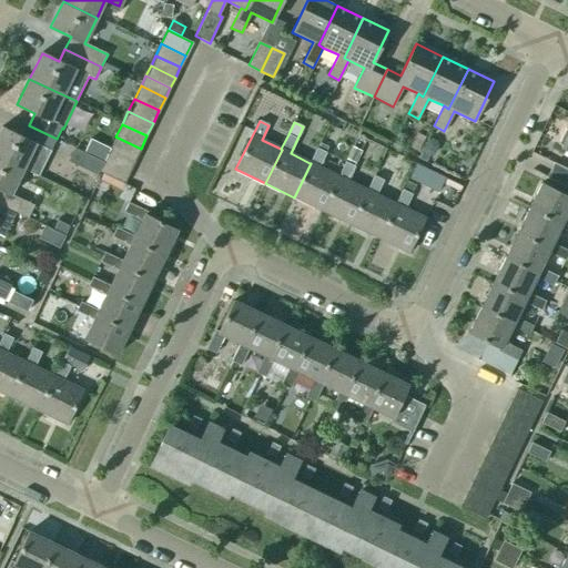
[(0,131),(0,158),(23,170),(23,169),(38,176),(57,139),(29,125),(22,138),(2,128),(0,131)]
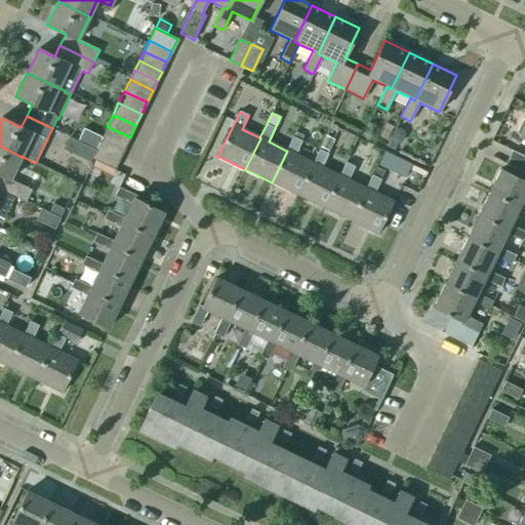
[(524,173),(524,123),(519,137),(524,139),(524,157),(512,151),(505,165),(524,173)]
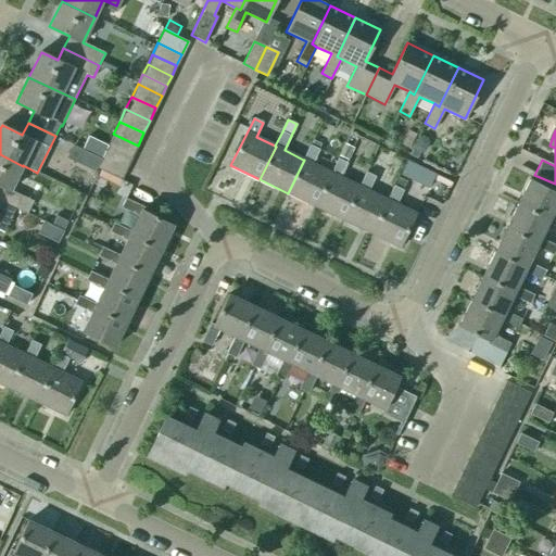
[(113,134),(108,146),(131,158),(138,146),(113,134)]
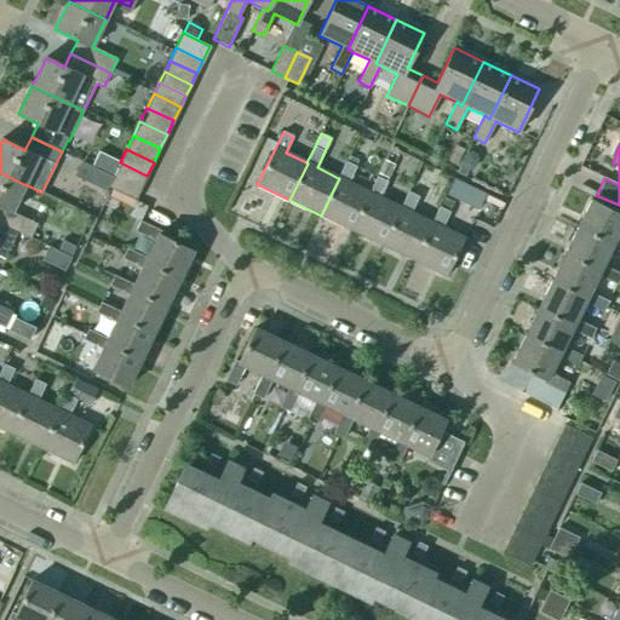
[(478,160),(468,154),(459,170),(470,176),(478,160)]
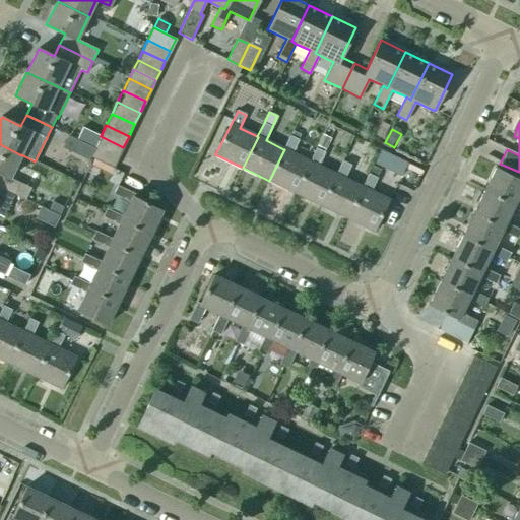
[(68,135),(62,147),(89,160),(91,156),(95,148),(68,135)]
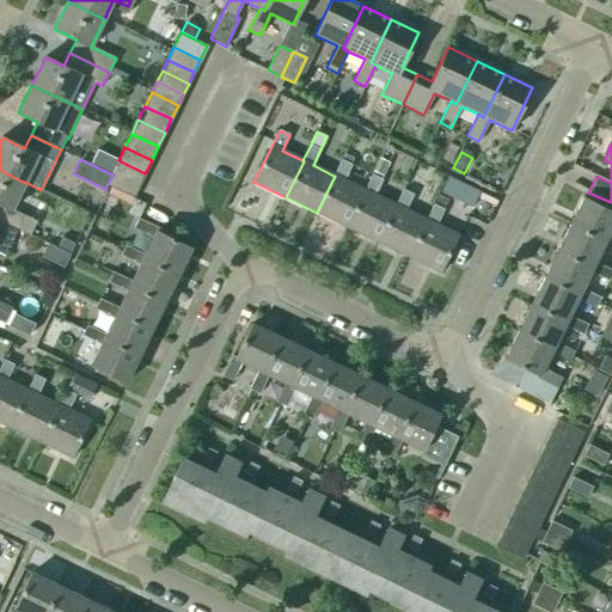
[(380,159),(372,176),(381,179),(390,164),(380,159)]
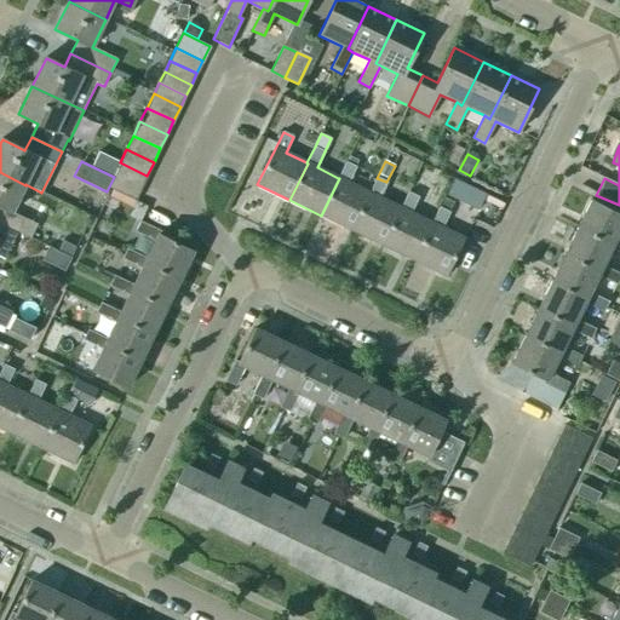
[(120,162),(114,176),(114,177),(139,189),(147,176),(120,162)]
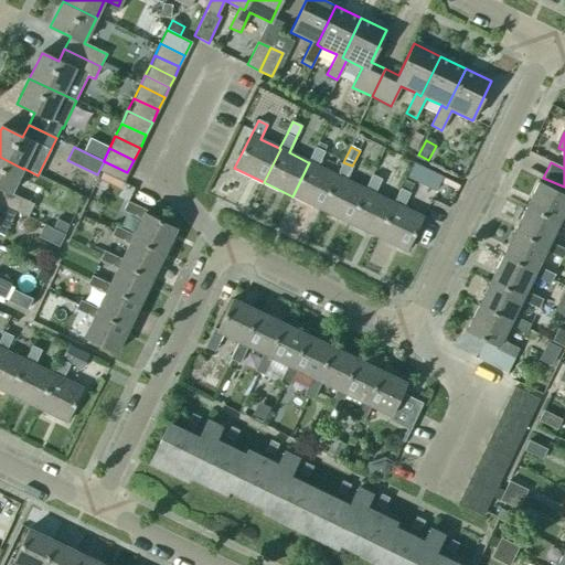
[(292,196),(320,210),(337,177),(337,176),(318,167),(324,152),(316,148),(308,162),(309,162),(292,196)]
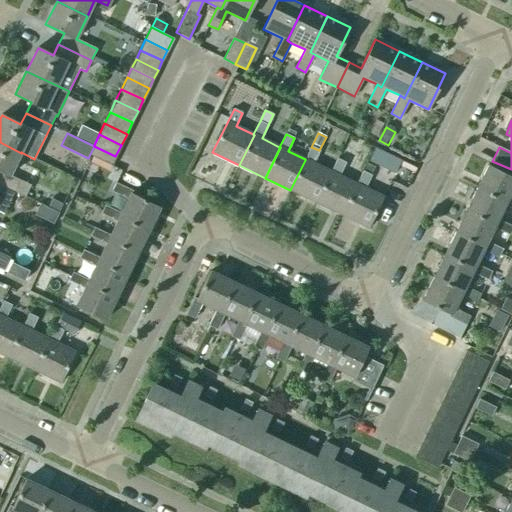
[(9,176),(21,153),(0,142),(0,184),(15,192),(14,192),(25,197),(30,186),(9,176)]
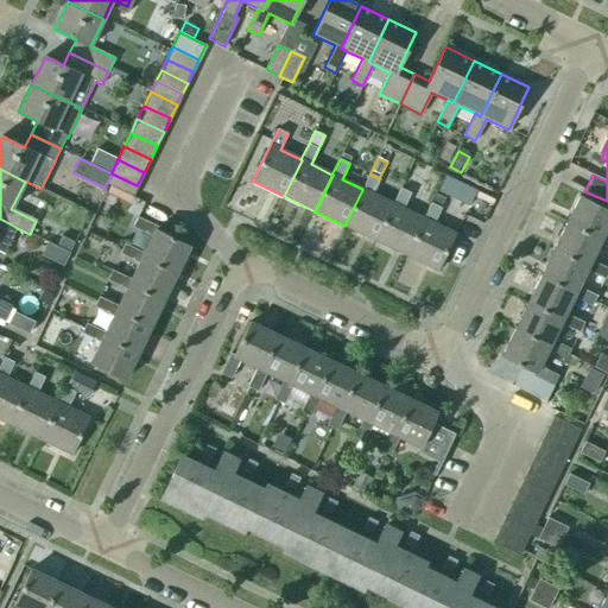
[(112,173),(107,183),(132,196),(137,185),(112,173)]
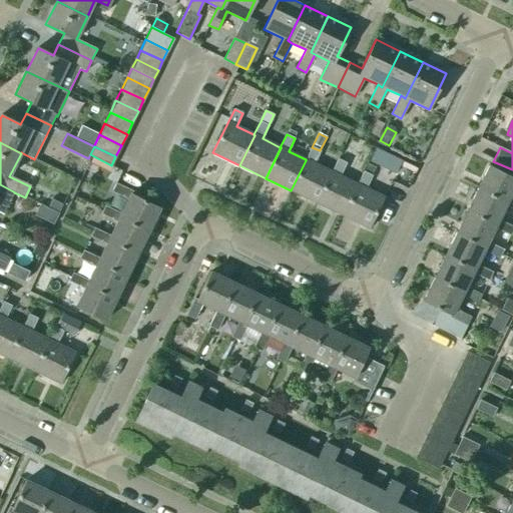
[(315,164),(321,151),(320,150),(312,147),(306,159),(306,160),(291,190),(317,203),(332,172),(315,164)]
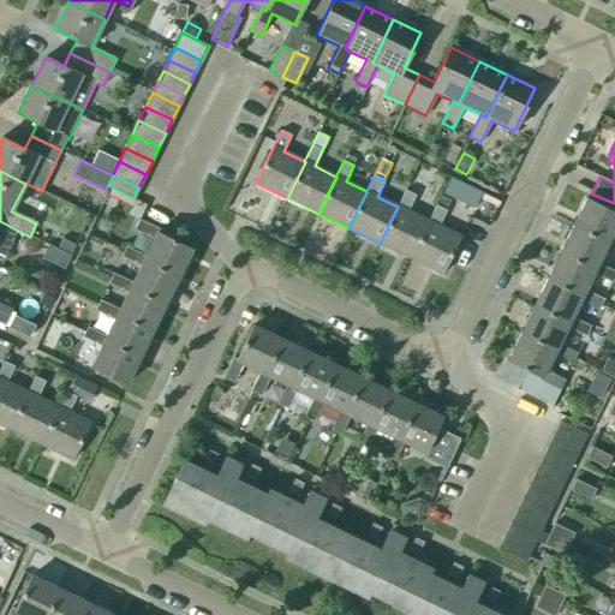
[(482,193),(451,178),(443,193),(473,209),(482,193)]
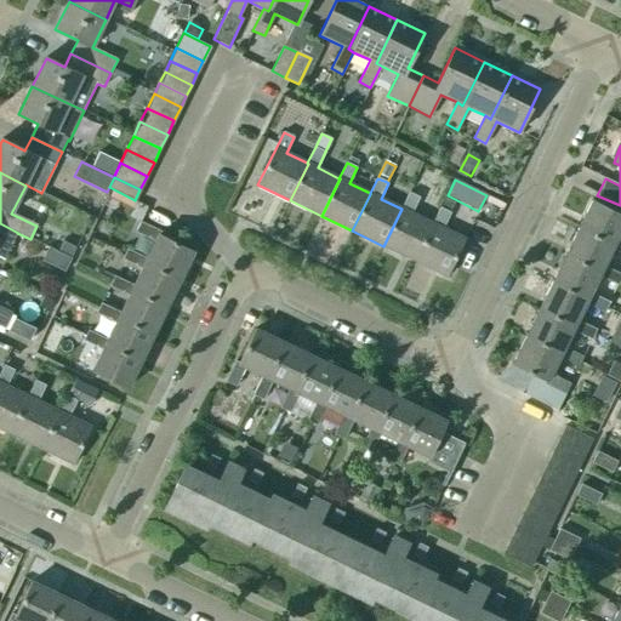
[(383,246),(415,261),(433,224),(433,223),(411,214),(420,198),(409,193),(402,209),(383,246)]
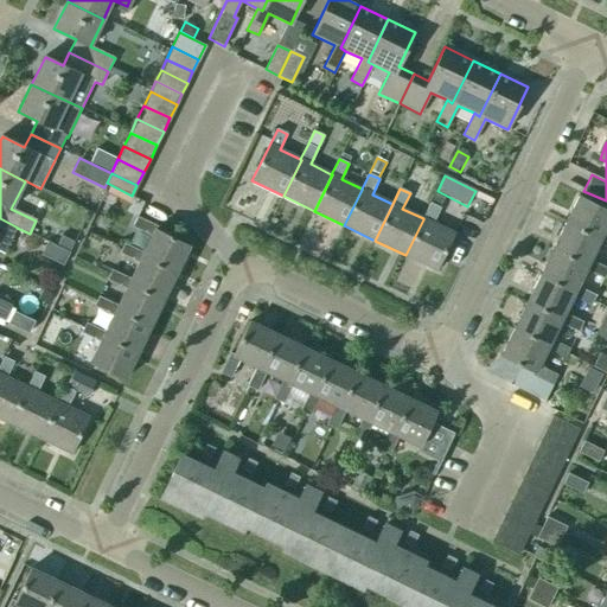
[(435,193),(430,203),(440,209),(445,199),(435,193)]
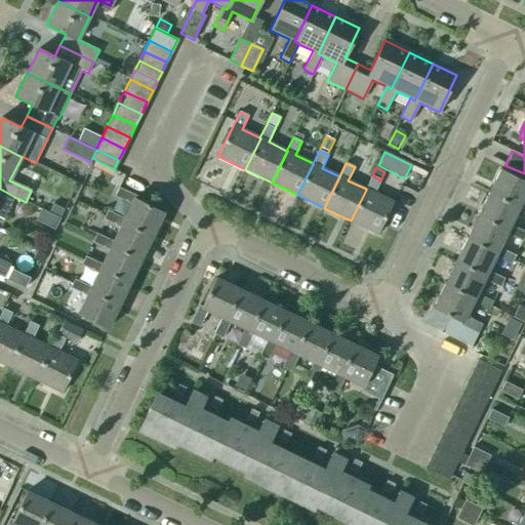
[(108,210),(106,213),(152,236),(163,212),(134,199),(142,185),(125,176),(125,174),(115,169),(111,177),(112,184),(119,188),(115,196),(130,204),(124,218),(108,210)]
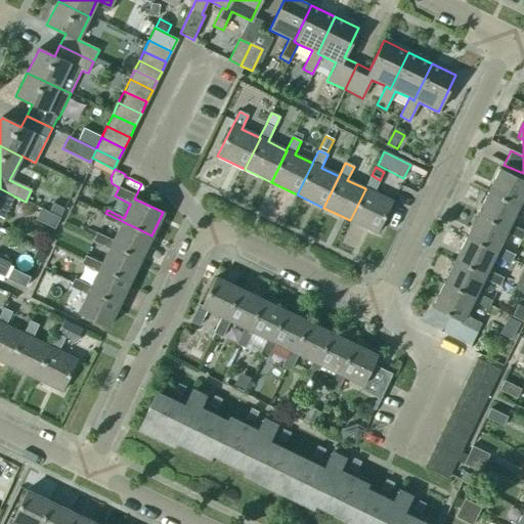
[(488,192),(523,210),(523,203),(520,202),(523,193),(523,181),(499,170),(488,192)]
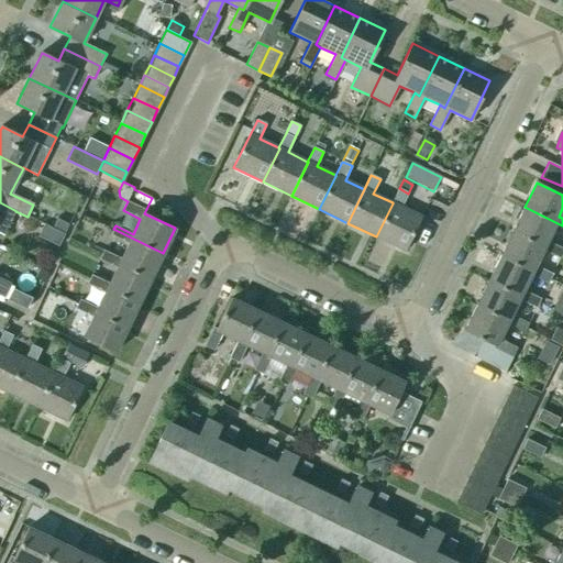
[(399,188),(393,202),(393,203),(376,236),(405,251),(421,217),(401,208),(408,194),(399,188)]
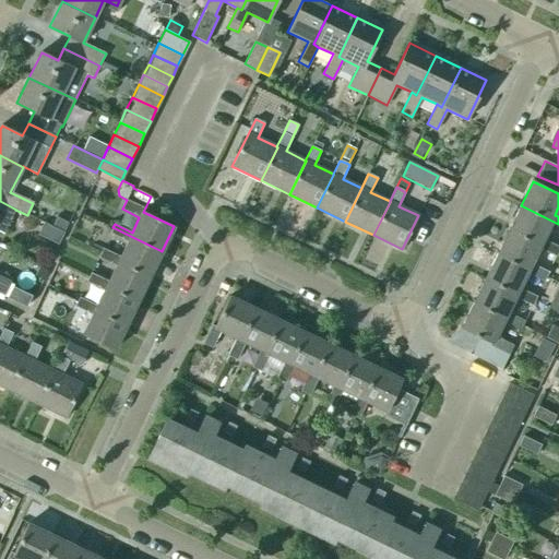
[(0,232),(4,234),(15,210),(16,210),(0,201),(0,232)]
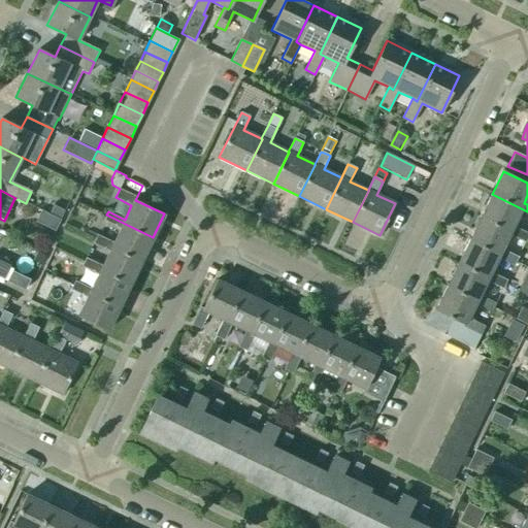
[(527,216),(527,211),(492,194),(481,218),(527,240),(527,237),(527,233),(514,227),(520,212),(527,216)]
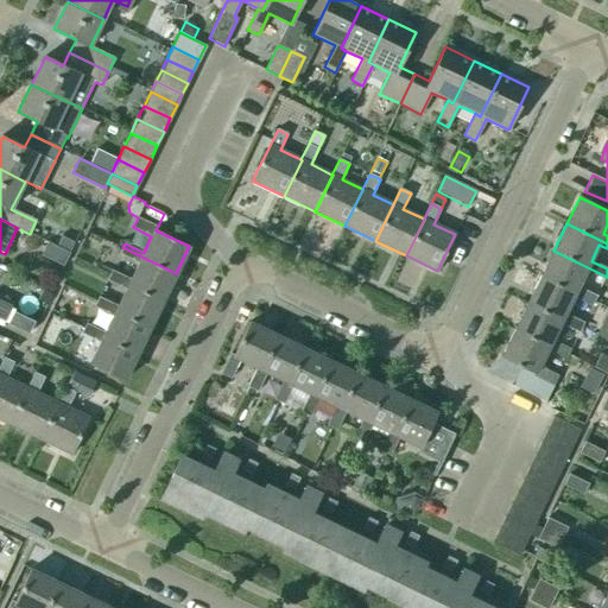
[(70,253),(76,241),(57,232),(51,245),(70,253)]
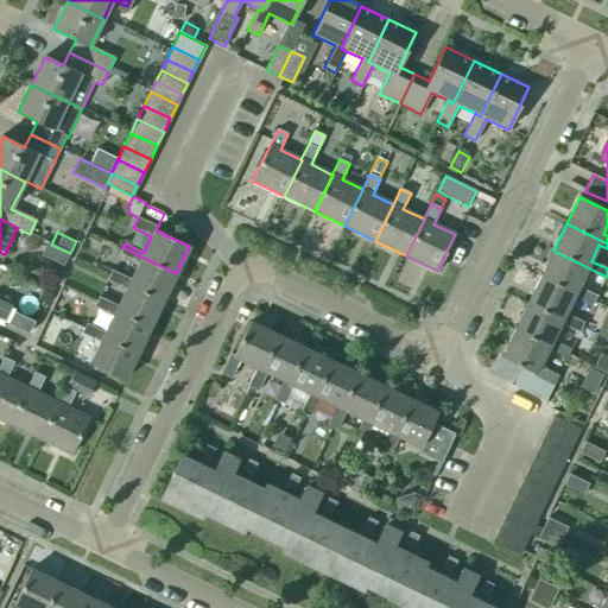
[(46,242),(42,255),(64,266),(70,253),(51,245),(46,242)]
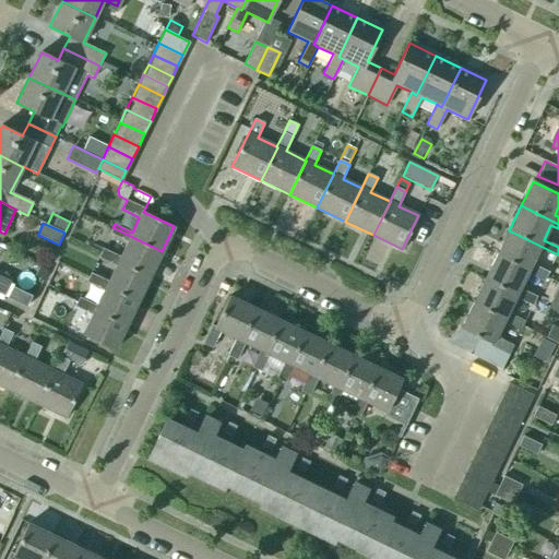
[(162,251),(113,227),(110,234),(128,241),(120,257),(103,249),(102,252),(150,275),(162,251)]
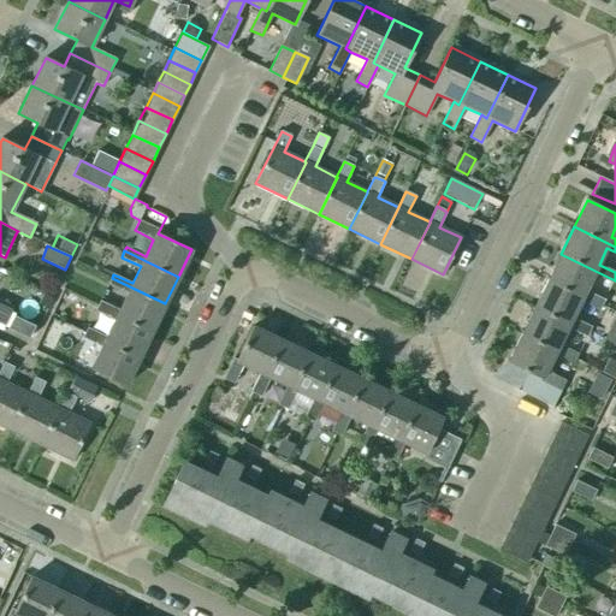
[(612,284),(615,280),(561,254),(548,280),(602,307),(605,301),(586,291),(593,274),(612,284)]
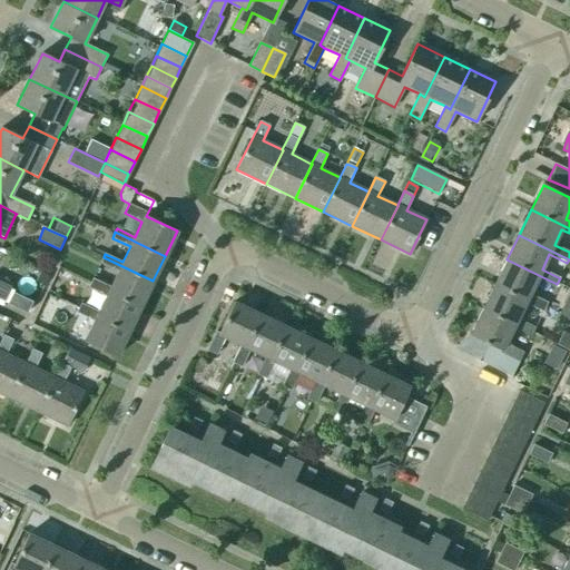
[(153,281),(104,257),(100,263),(118,272),(110,287),(92,278),(91,282),(141,306),(153,281)]
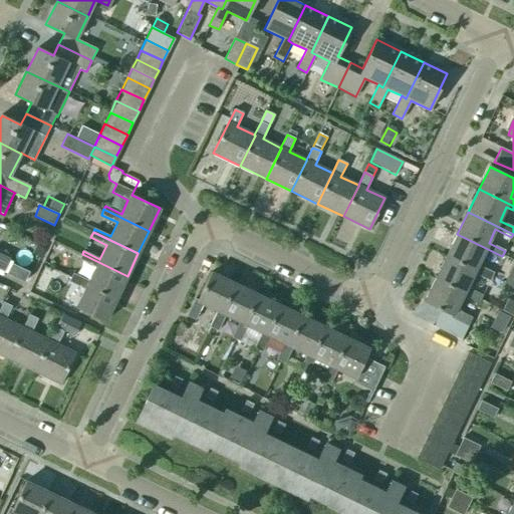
[(500,259),(502,256),(457,234),(446,256),(491,278),(494,273),(478,265),(485,251),(500,259)]
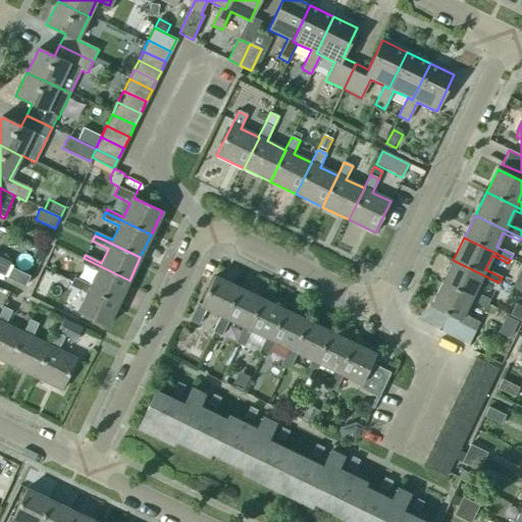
[(0,273),(4,275),(11,259),(0,253),(0,273)]
